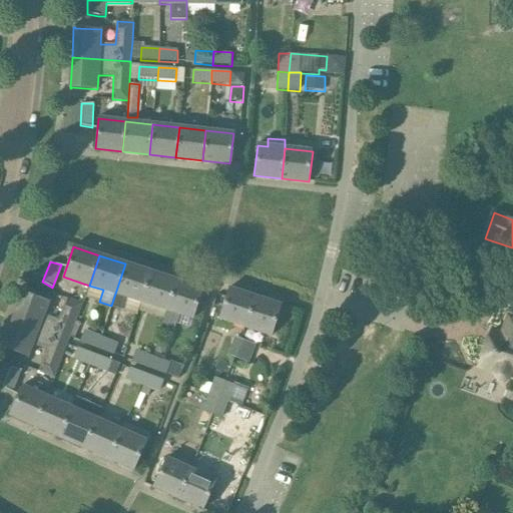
[(140,303),(150,273),(125,264),(115,294),(111,306),(123,310),(127,298),(140,303)]
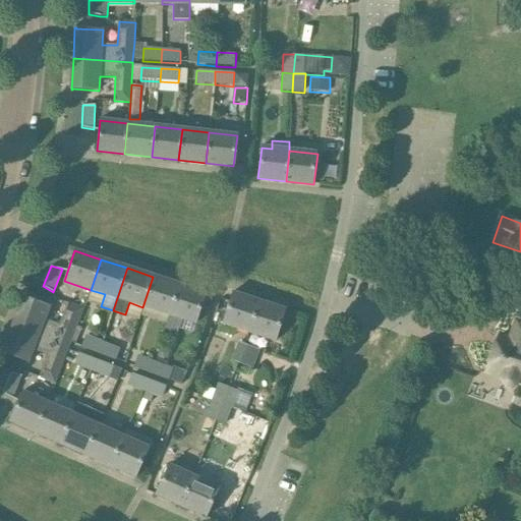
[(142,307),(169,315),(179,285),(153,277),(142,307)]
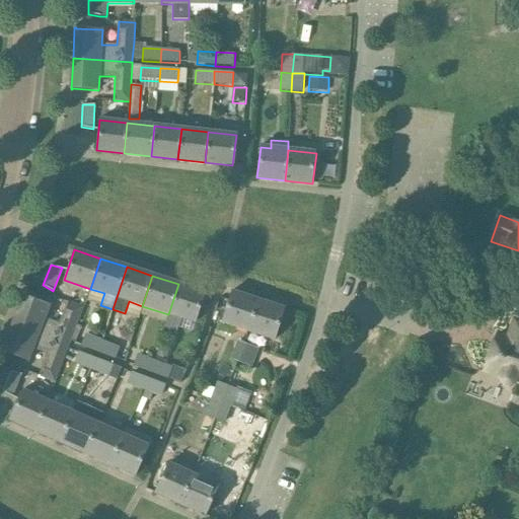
[(178,284),(168,314),(164,327),(176,331),(180,318),(195,323),(205,292),(178,284)]
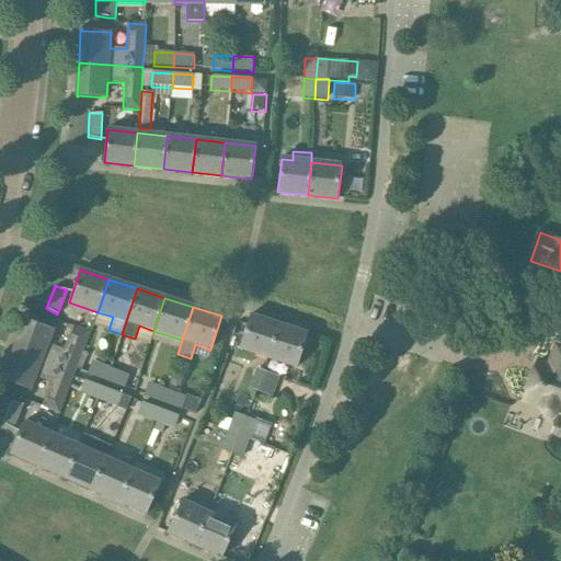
[(270,359),(279,327),(251,318),(241,351),(270,359)]
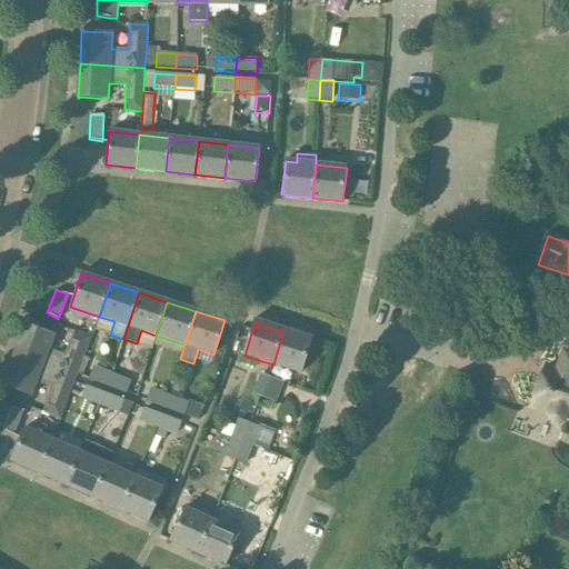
[(26,323),(13,355),(75,378),(90,338),(73,331),(65,356),(48,349),(53,335),(27,325),(27,323),(26,323)]
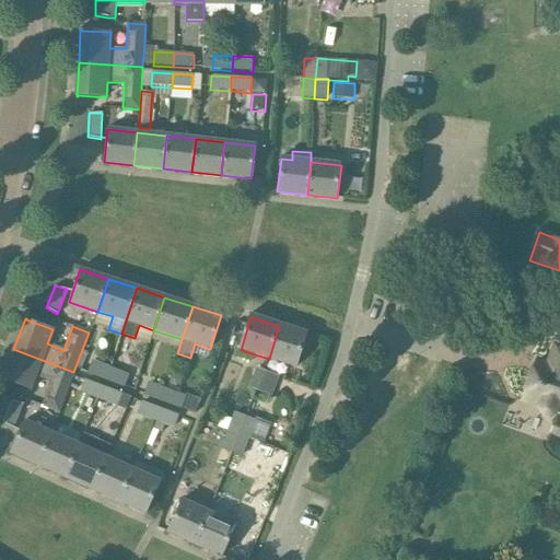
[(307,335),(279,326),(269,359),(298,368),(307,335)]
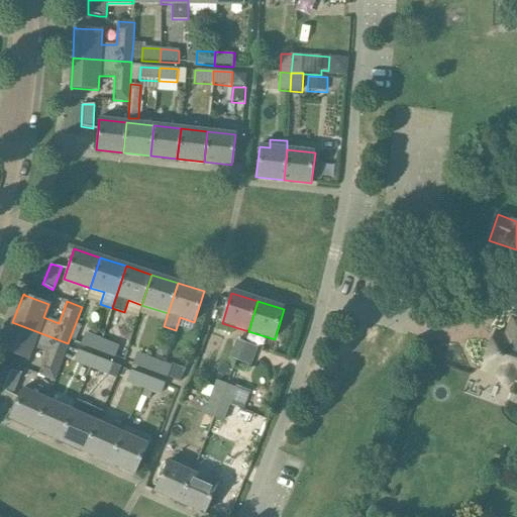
[(496,333),(495,336),(483,369),(500,375),(500,379),(502,382),(506,384),(510,383),(513,379),(516,381),(516,321),(512,320),(506,337),(496,333)]
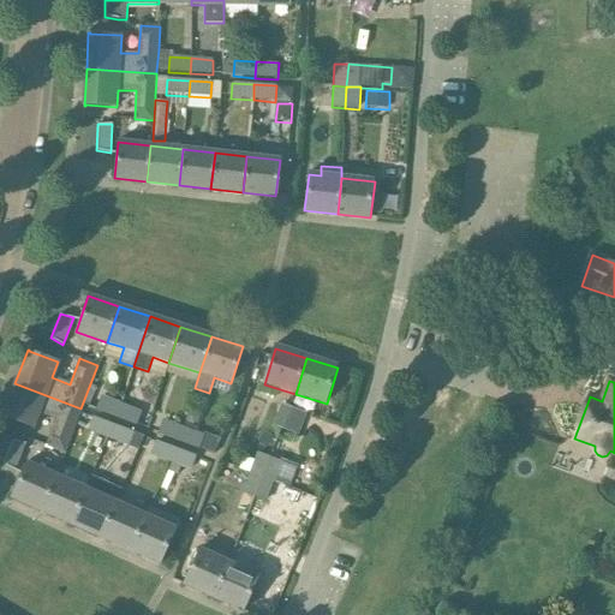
[(64,453),(73,427),(79,411),(81,408),(15,383),(1,418),(4,418),(33,429),(39,413),(57,419),(46,446),(64,453)]
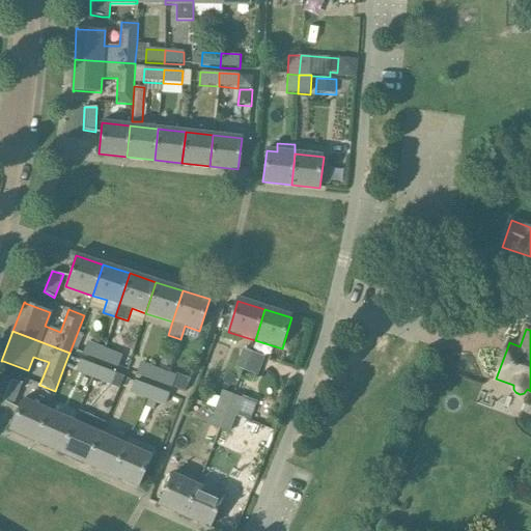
[(82,355),(100,362),(105,348),(87,341),(82,355)]
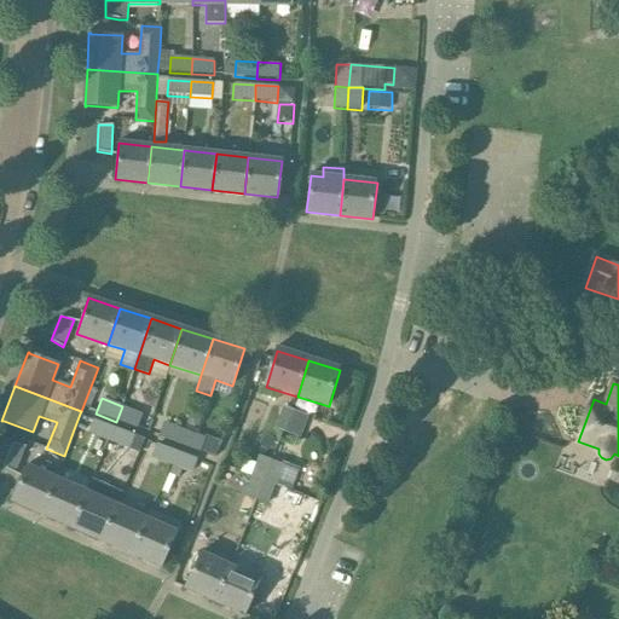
[(144,414),(122,406),(116,422),(138,429),(144,414)]
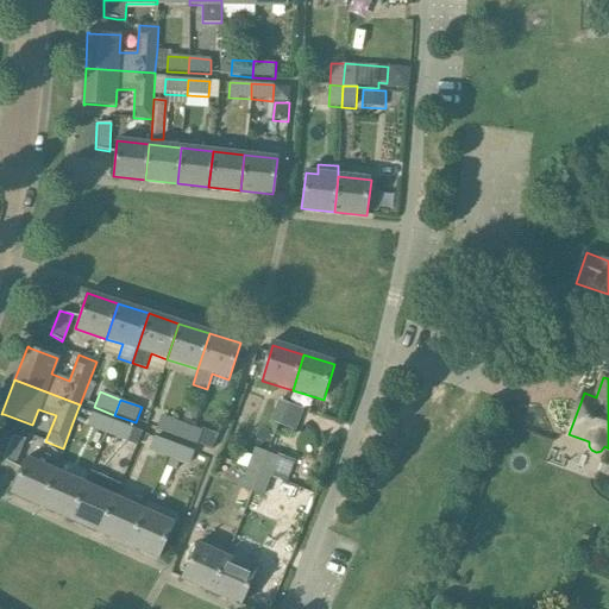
[(281,426),(288,403),(278,400),(271,422),(281,426)]
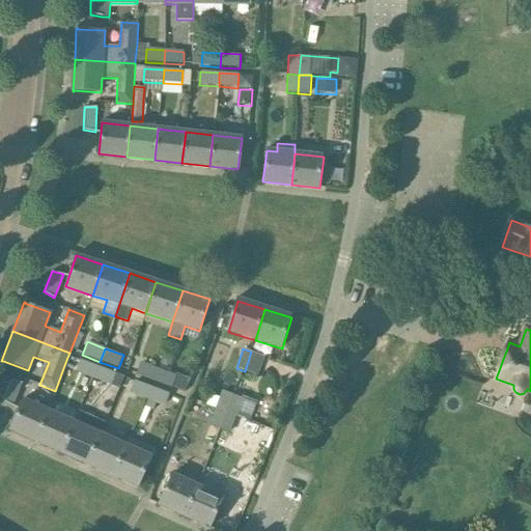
[(264,357),(251,352),(245,371),(257,376),(264,357)]
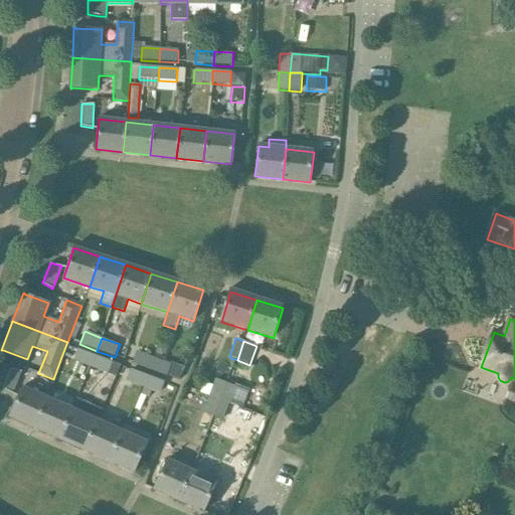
[(77,349),(72,361),(91,368),(96,356),(77,349)]
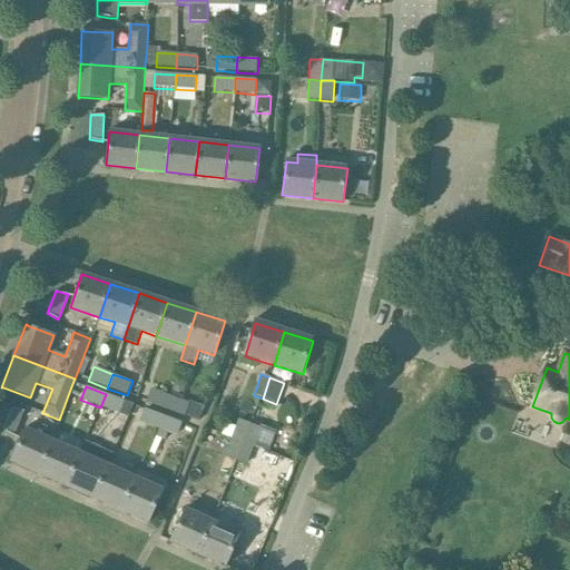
[(147,403),(165,410),(170,396),(151,390),(147,403)]
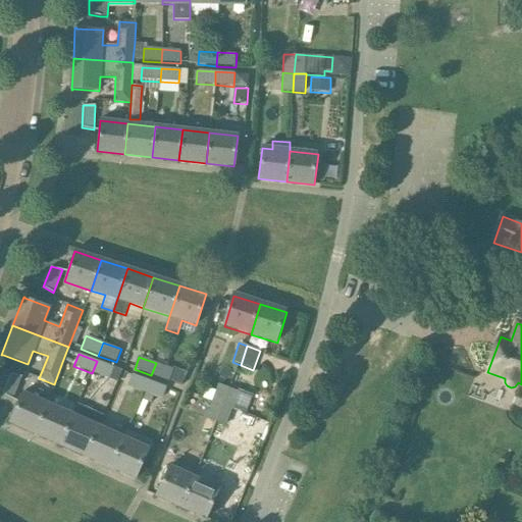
[(158,359),(156,363),(151,375),(169,382),(174,370),(167,367),(168,363),(158,359)]
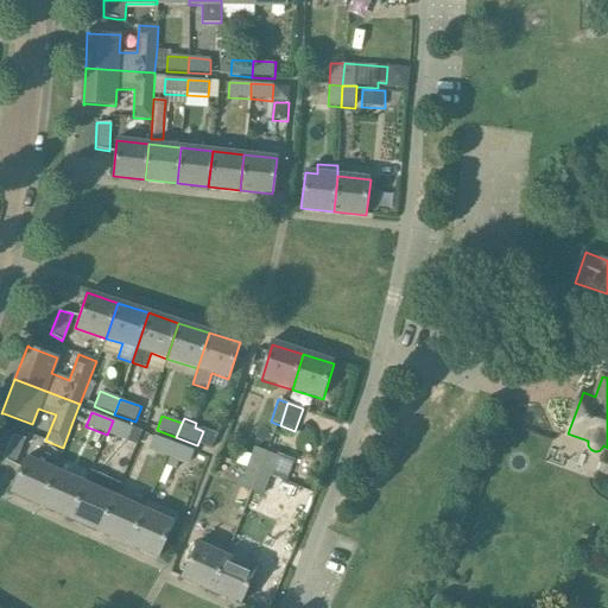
[(133,428),(113,420),(107,435),(127,443),(133,428)]
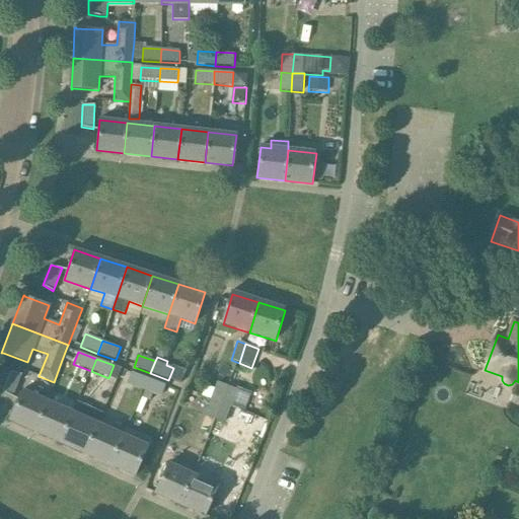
[(21,374),(10,370),(2,390),(12,396),(21,374)]
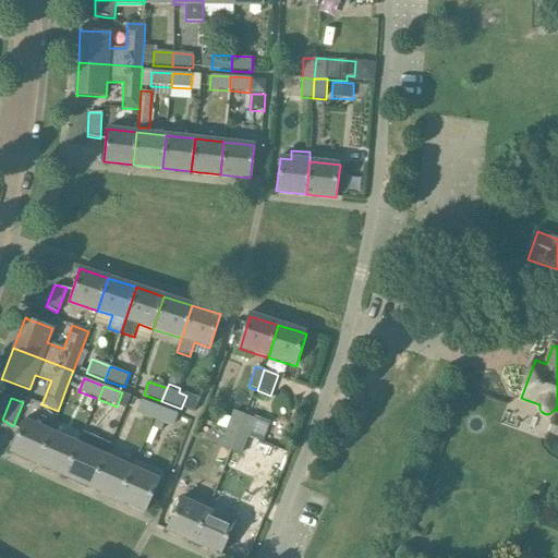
[(155,421),(160,408),(141,400),(136,413),(155,421)]
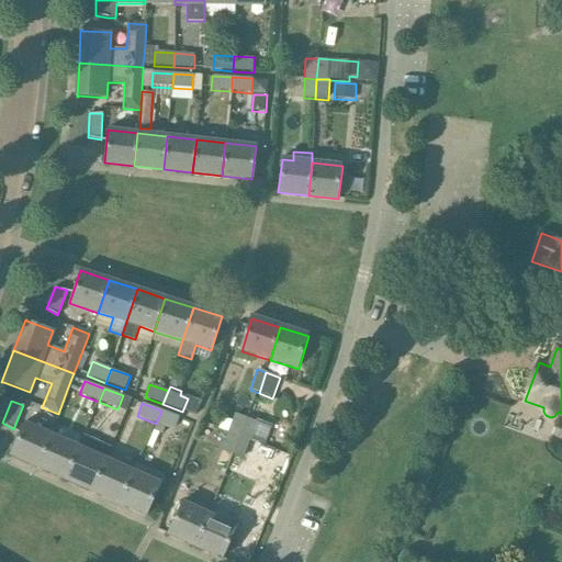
[(180,417),(161,411),(156,424),(147,448),(153,450),(159,434),(163,435),(166,428),(175,431),(180,417)]
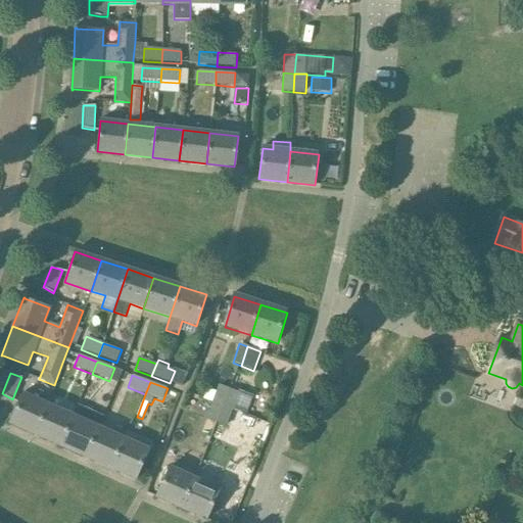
[(219,385),(211,402),(222,407),(229,389),(219,385)]
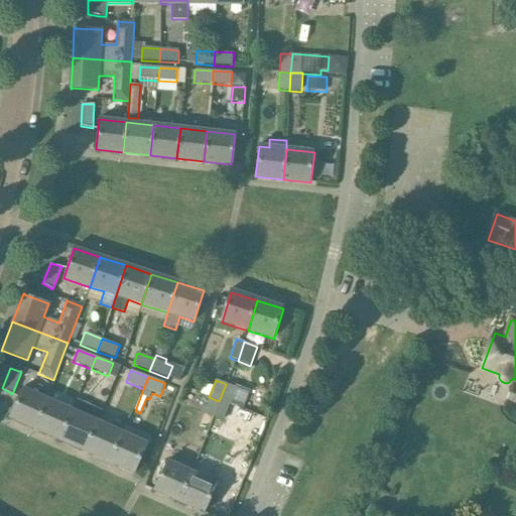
[(226,384),(219,401),(230,405),(241,410),(249,390),(237,385),(236,388),(226,384)]
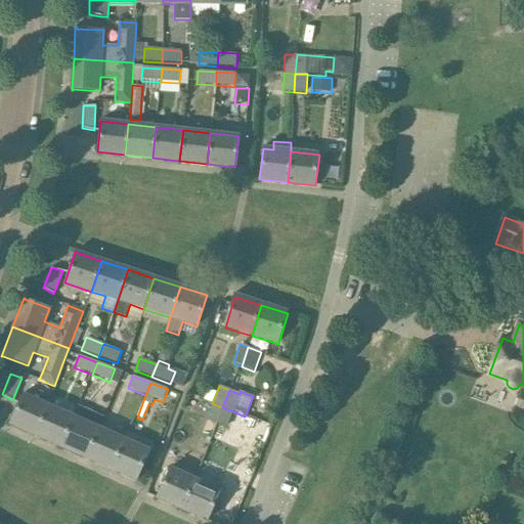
[(48,407),(47,406),(22,395),(8,425),(35,436),(48,407)]
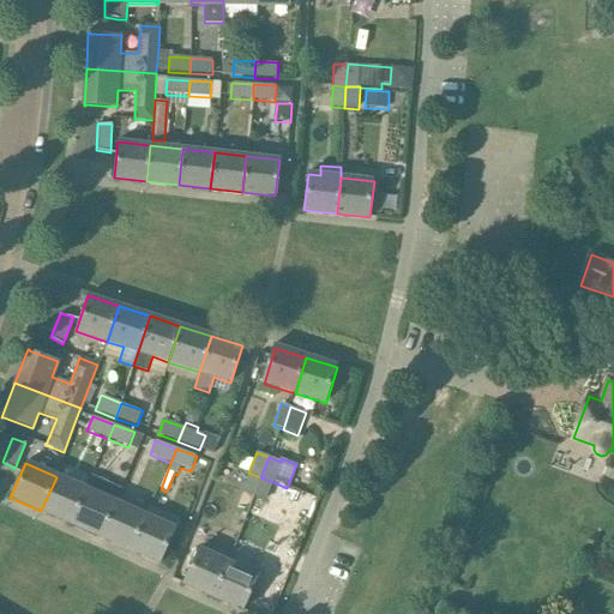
[(253,498),(260,477),(248,473),(241,493),(253,498)]
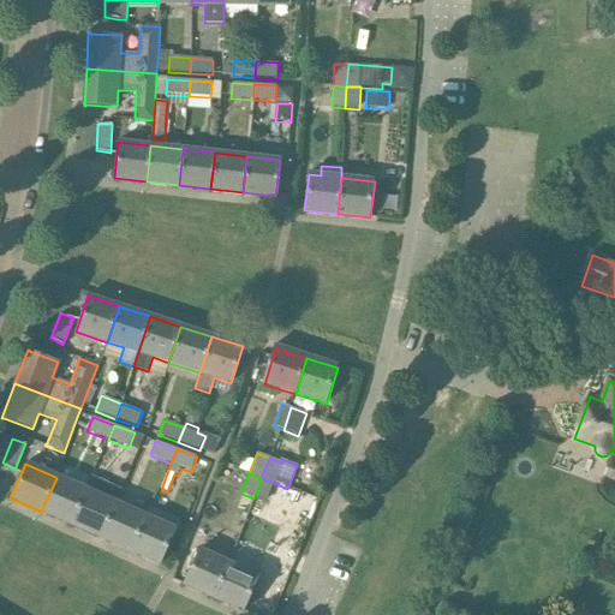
[(57,478),(41,512),(71,525),(85,491),(57,478)]
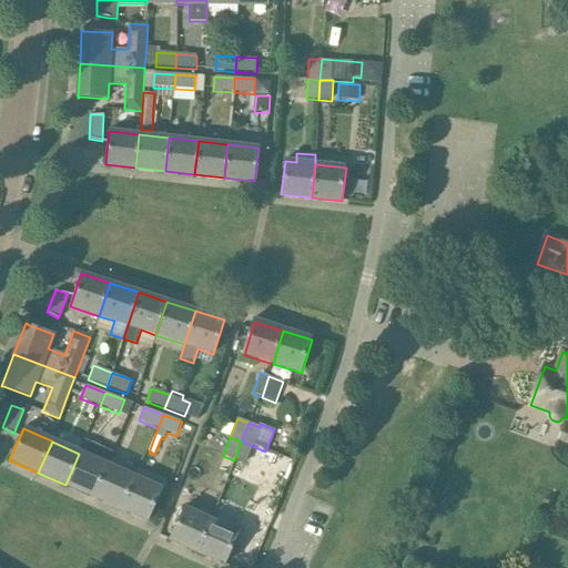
[(241,442),(234,460),(246,465),(246,463),(253,446),(241,442)]
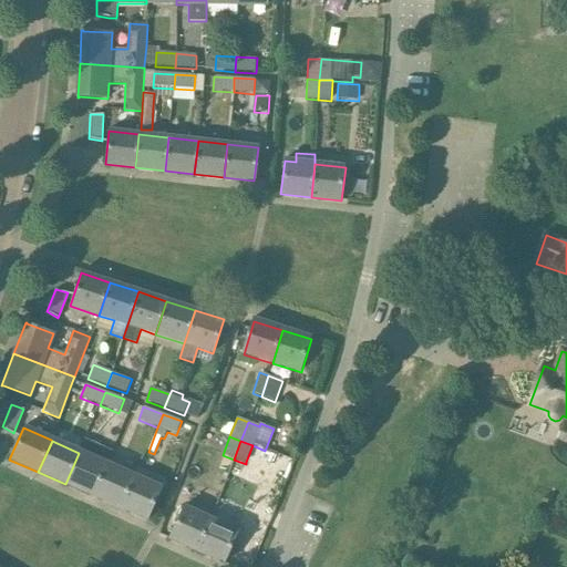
[(65,484),(93,496),(106,465),(79,453),(65,484)]
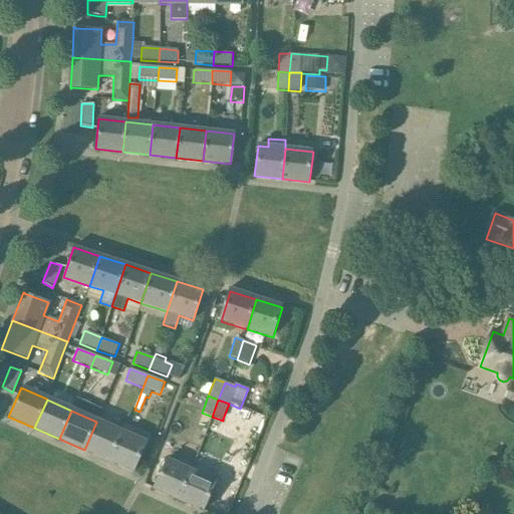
[(96,422),(84,450),(109,461),(121,433),(96,422)]
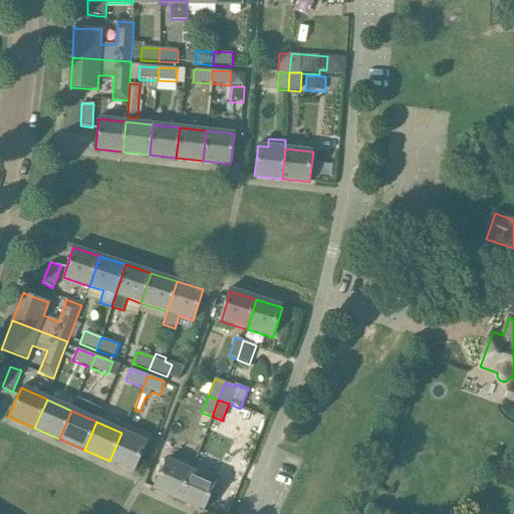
[(125,424),(121,433),(109,461),(135,473),(152,435),(125,424)]
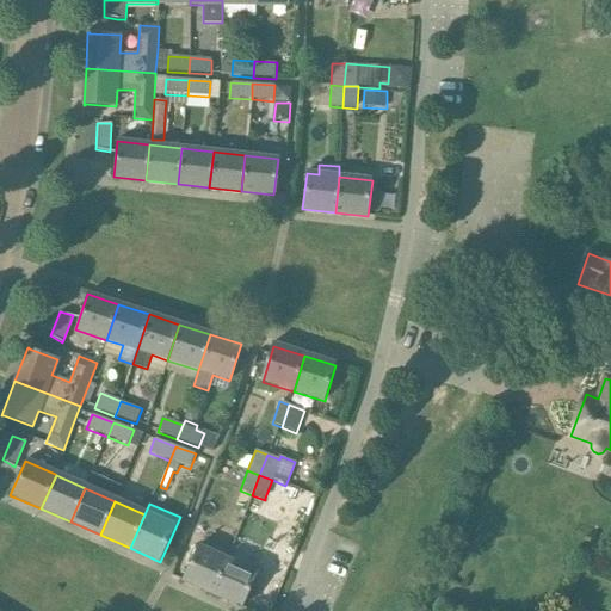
[(197,548),(183,580),(211,594),(227,560),(198,547),(197,548)]
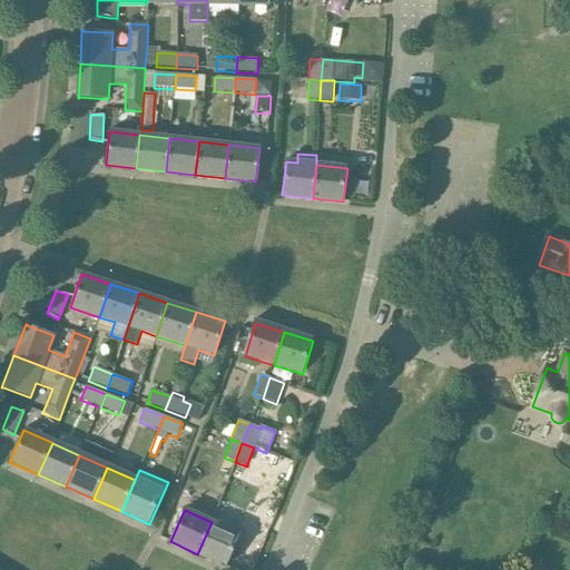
[(241,534),(212,522),(197,554),(226,567),(241,534)]
